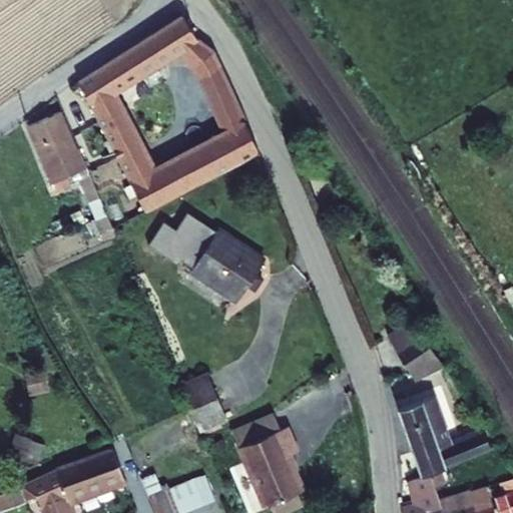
[(179,50),(197,39),(183,15),(79,80),(146,209),(259,150),(244,120),(231,126),(222,131),(155,167),(114,91),(179,50)]
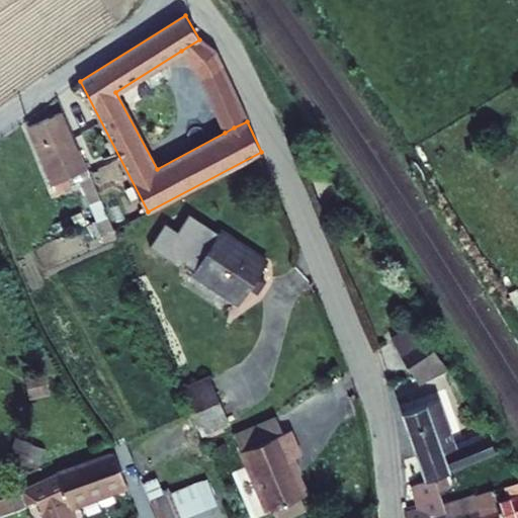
[(214,51),(199,39),(181,51),(199,72),(225,133),(234,127),(247,121),(214,51)]
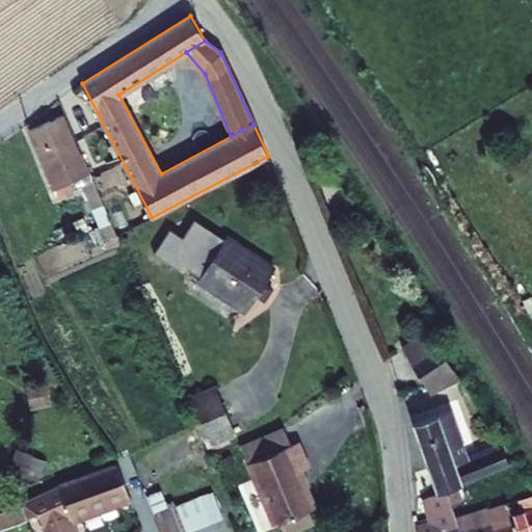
[(61,115),(28,130),(50,182),(57,197),(74,191),(73,188),(82,185),(94,180),(86,166),(82,155),(79,156),(61,115)]
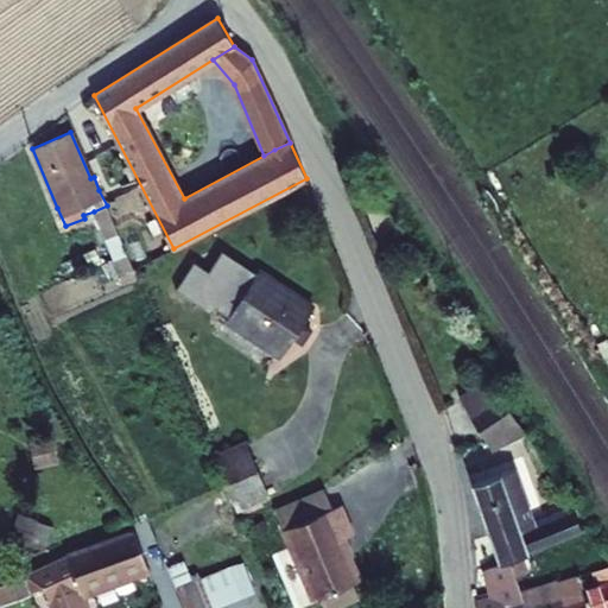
[(134,270),(107,206),(94,211),(121,274),(134,270)]
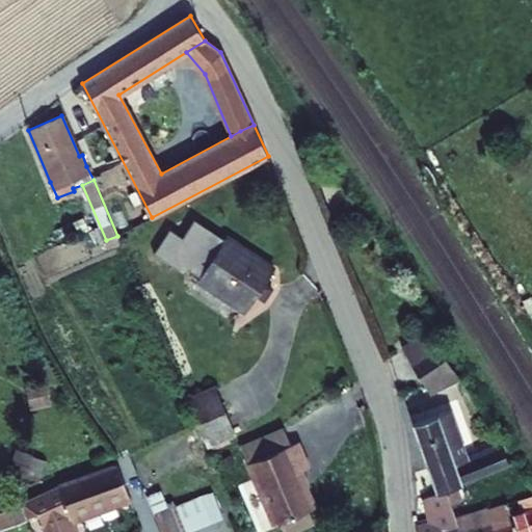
[(83,217),(72,222),(76,232),(87,228),(83,217)]
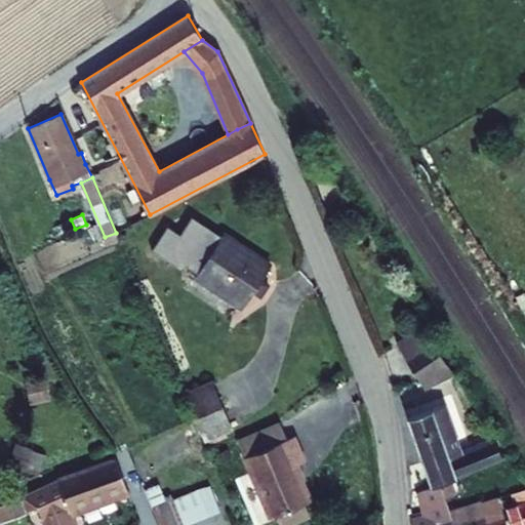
[(270,266),(223,235),(221,237),(192,217),(182,234),(168,226),(152,249),(183,270),(186,266),(197,274),(196,276),(243,307),(253,291),(259,295),(268,283),(261,279),(270,266)]
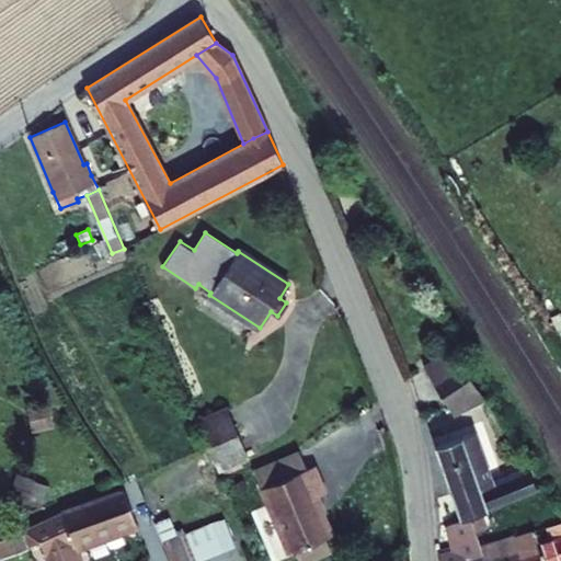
[(451,350),(424,368),(451,413),(482,399),(451,350)]
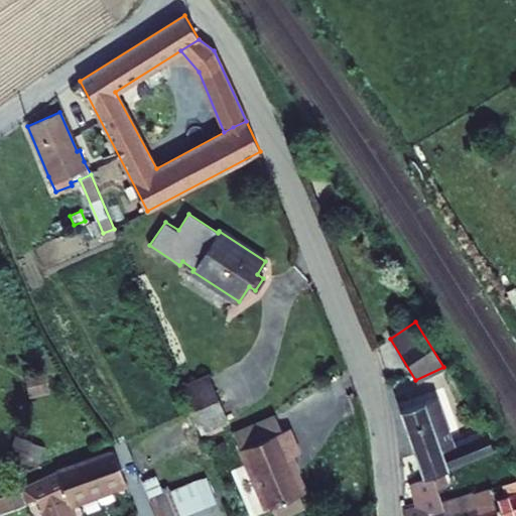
[(115,463),(124,483),(186,457),(182,446),(213,434),(191,386),(163,400),(174,426),(134,441),(138,453),(115,463)]
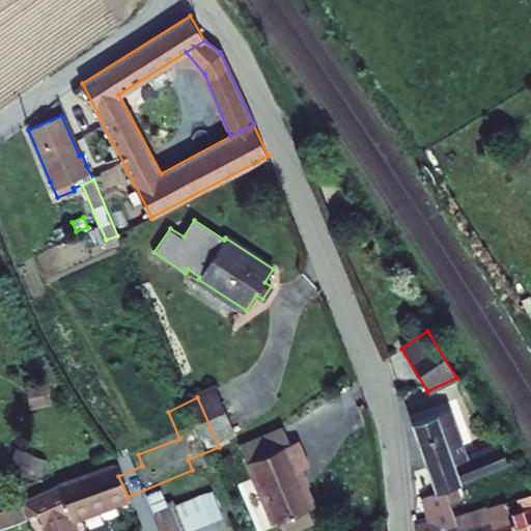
[(436,492),(465,481),(508,466),(499,443),(466,457),(448,409),(411,422),(436,492)]
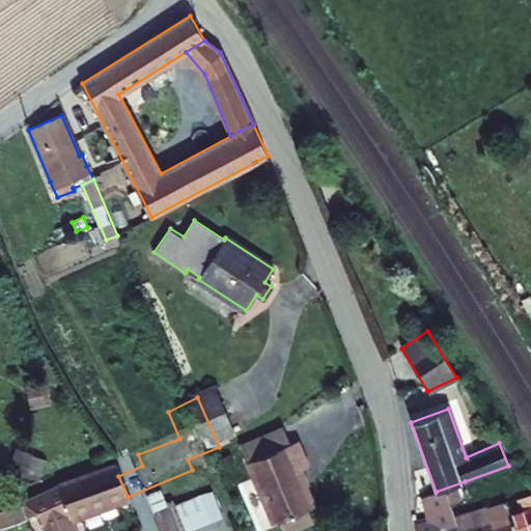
[(278,452),(226,477),(252,530),(266,530),(298,516),(282,482),(291,478),(278,452)]
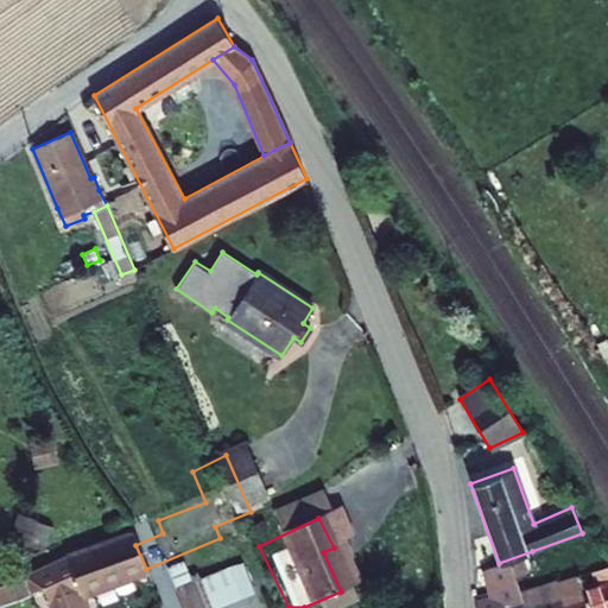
[(19,583),(26,602),(124,568),(118,549),(111,550),(107,537),(44,555),(49,574),(19,583)]
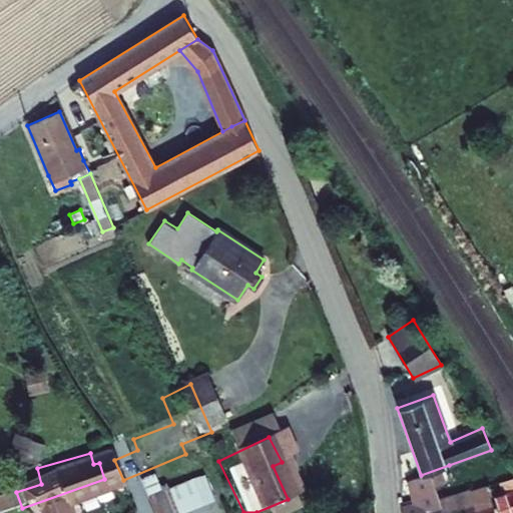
[(464,512),(460,495),(449,498),(444,483),(454,480),(449,465),(421,475),(407,480),(413,503),(401,507),(402,512),(464,512)]
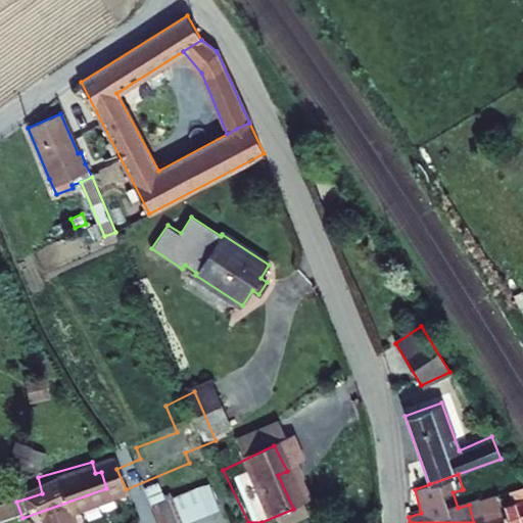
[(155,522),(185,522),(218,512),(207,483),(149,505),(155,522)]
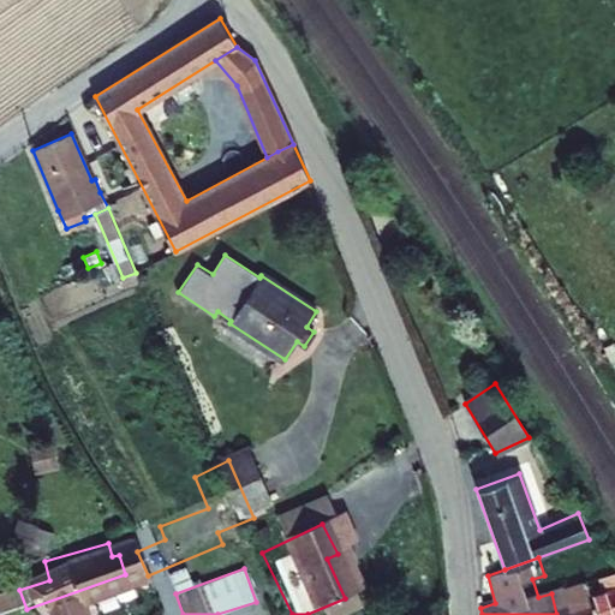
[(551,593),(556,614),(614,614),(614,573),(601,578),(605,592),(591,597),(586,583),(551,593)]
